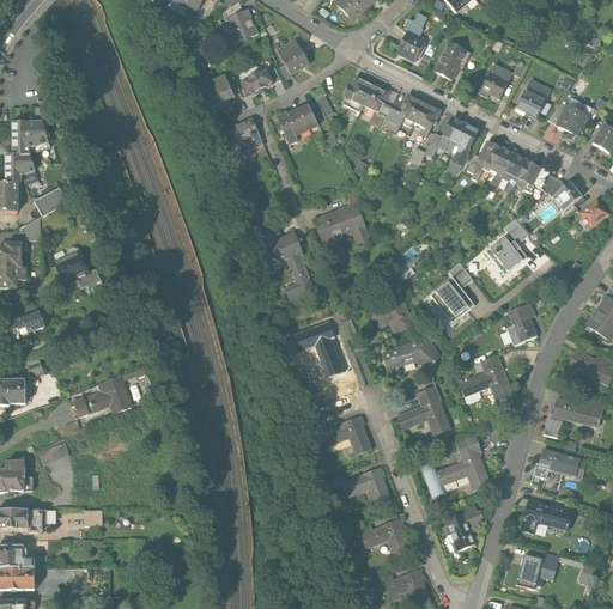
[(339,0),(337,2),(354,20),(375,0),(339,0)]
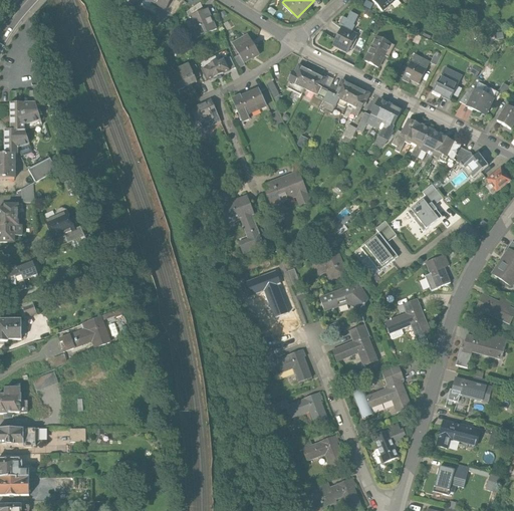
[(382,11),(395,0),(373,0),(382,11)]
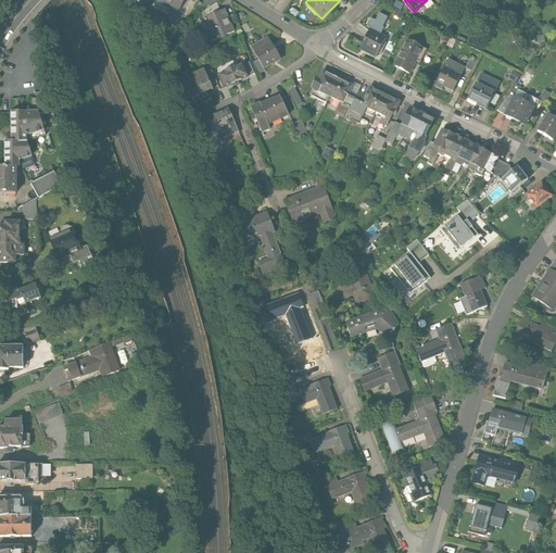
[(201,11),(203,16),(220,10),(216,1),(201,11)]
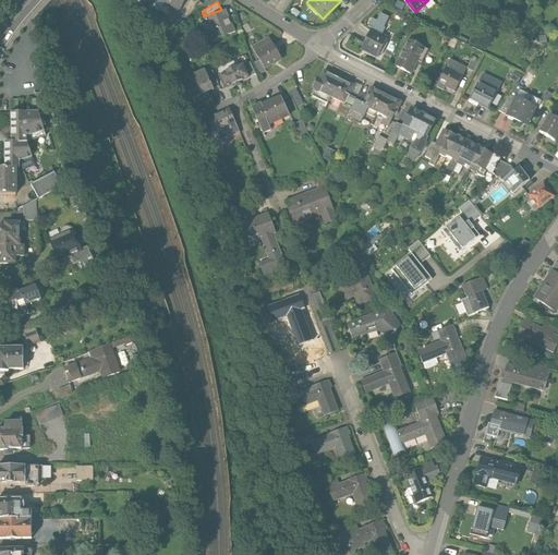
[(221,10),(204,16),(214,39),(234,29),(226,8),(221,10)]
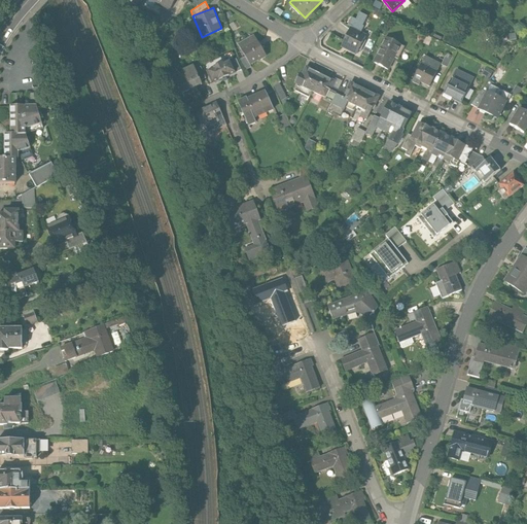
[(351,28),(350,27),(341,44),(357,53),(365,35),(360,32),(363,25),(362,25),(367,14),(359,10),(355,18),(351,15),(347,24),(352,26),(351,28)]
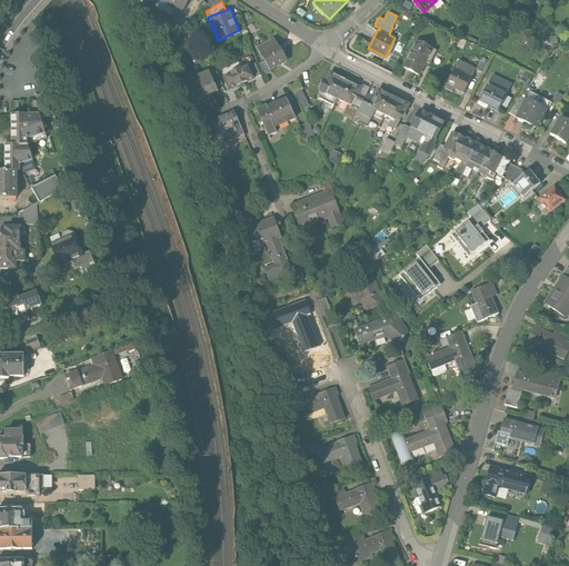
[(175,31),(167,19),(155,26),(160,40),(175,31)]
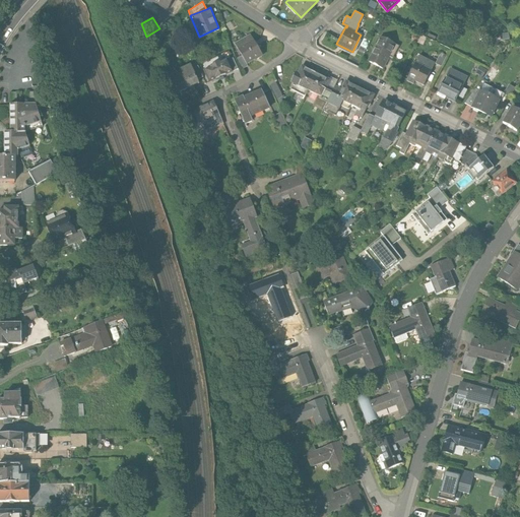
[(250,34),(235,43),(246,62),(262,53),(250,34)]
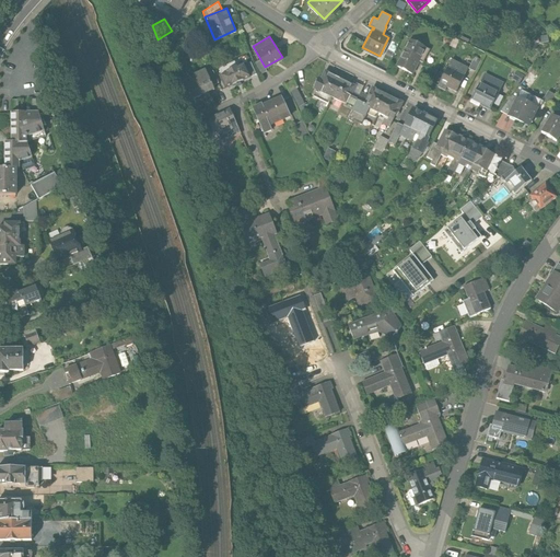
[(409,38),(396,65),(412,72),(419,60),(422,61),(429,48),(409,38)]
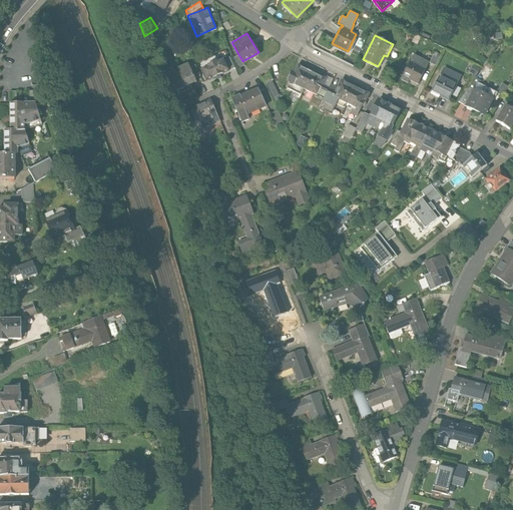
[(441,54),(435,50),(430,60),(436,63),(441,54)]
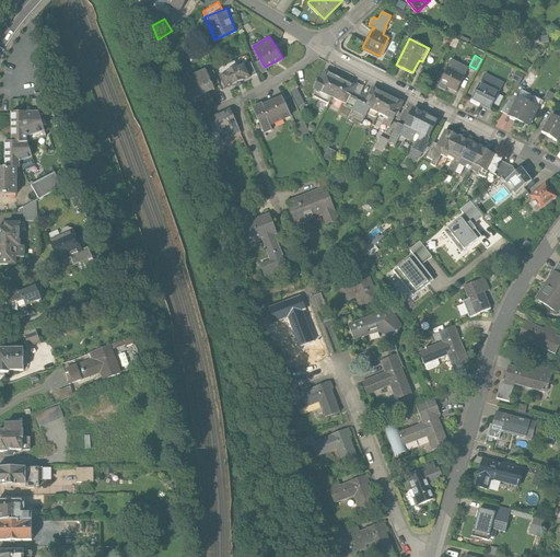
[(464,73),(467,66),(452,57),(447,66),(464,73)]
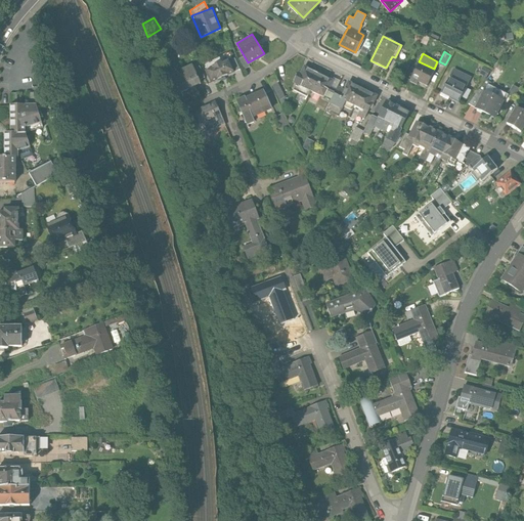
[(227,59),(205,70),(211,81),(232,71),(227,59)]
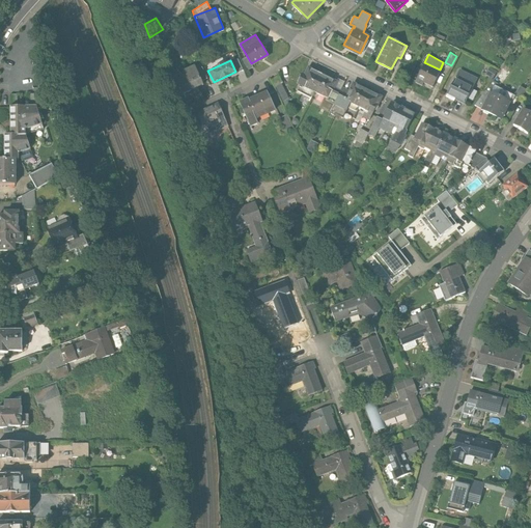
[(424,62),(415,81),(422,84),(423,81),(431,85),(440,70),(424,62)]
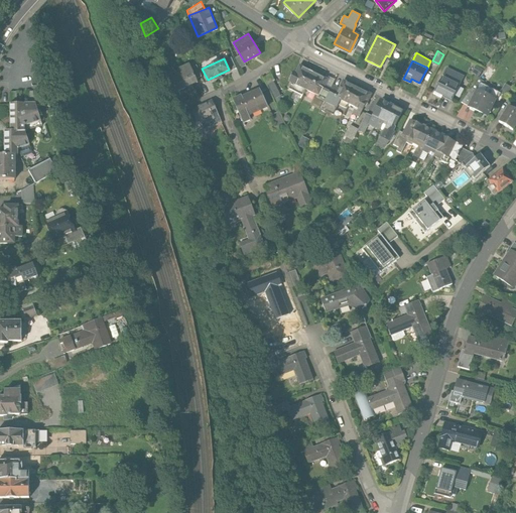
[(180,74),(173,77),(176,83),(179,89),(186,86),(187,89),(194,87),(191,84),(198,81),(196,77),(190,66),(189,62),(178,68),(180,74)]
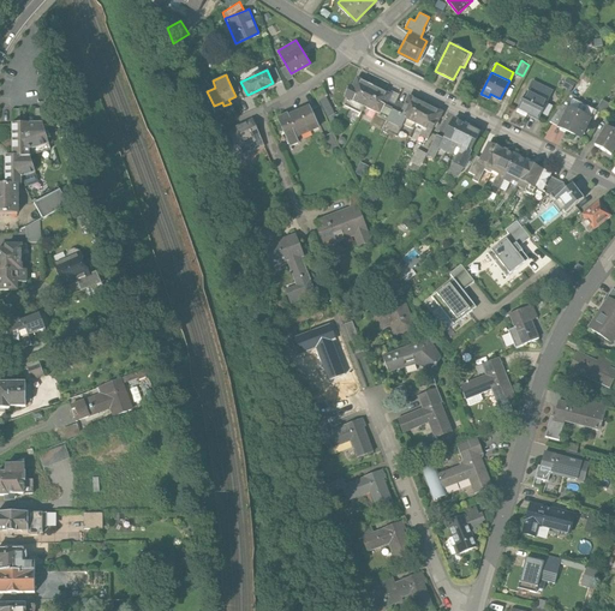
[(233,76),(227,78),(233,91),(239,89),(233,76)]
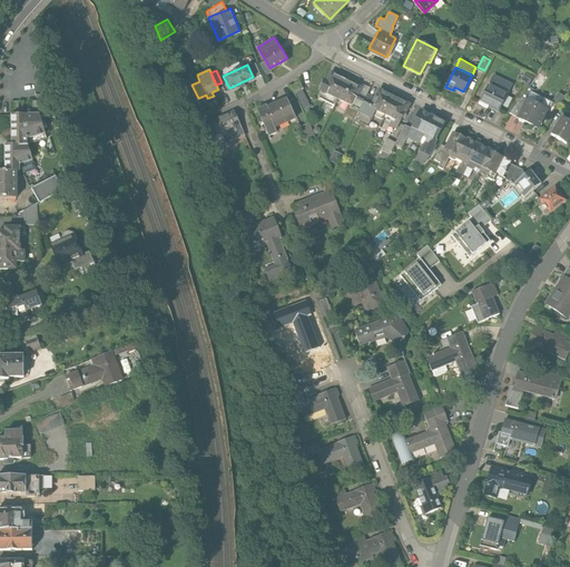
[(337,96),(346,78),(332,71),(320,95),(326,99),(330,93),(337,96)]
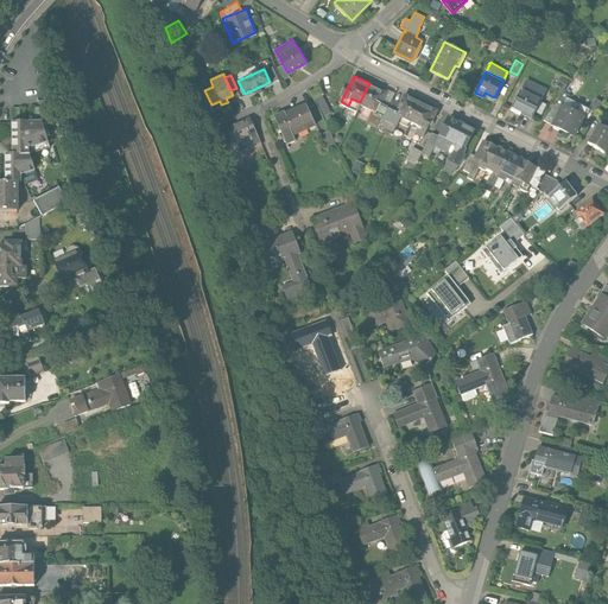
[(567,80),(561,76),(556,83),(562,87),(567,80)]
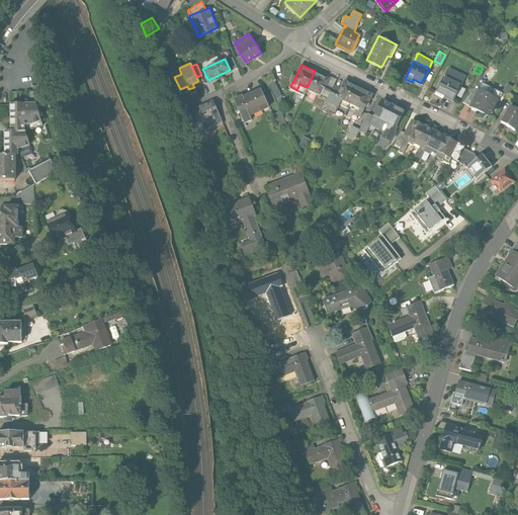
[(464,76),(448,68),(435,93),(442,97),(443,95),(452,99),(464,76)]
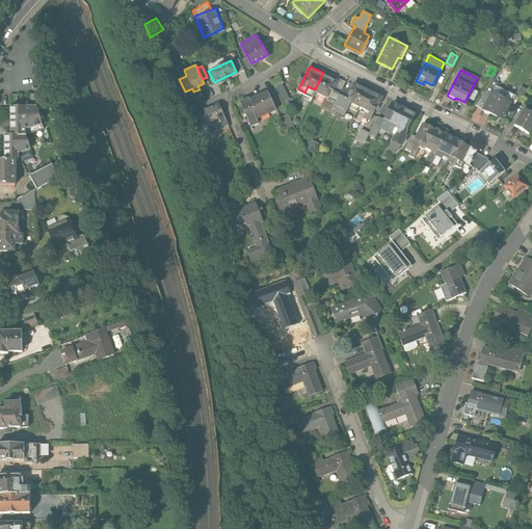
[(337,80),(323,73),(315,89),(327,96),(328,96),(334,84),(337,80)]
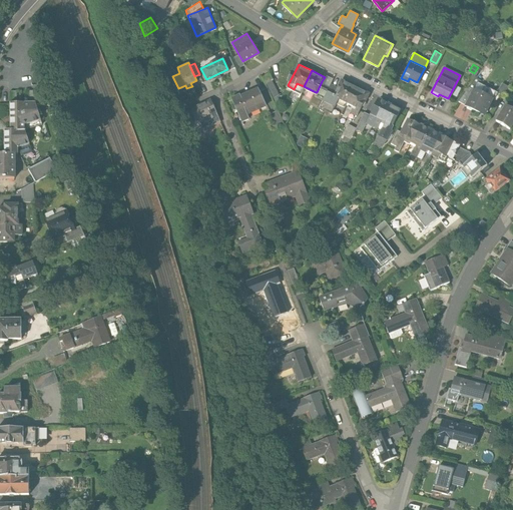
[(270,71),(262,76),(266,82),(272,79),(274,78),(270,71)]
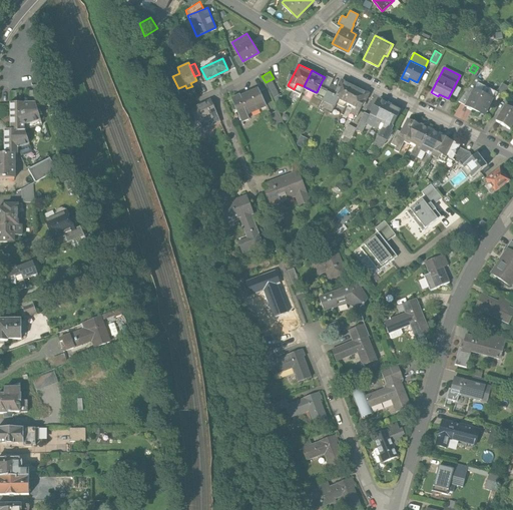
[(272,79),(266,82),(274,99),(278,98),(276,94),(279,92),(272,79)]
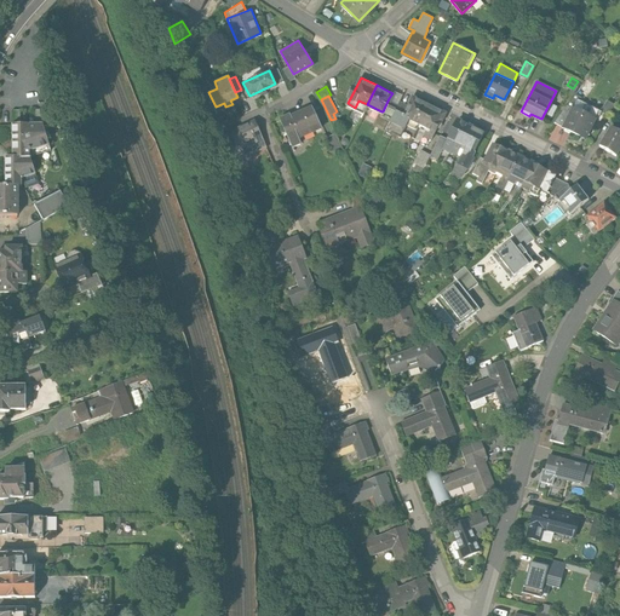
[(403,114),(419,122),(429,103),(413,96),(408,105),(403,114)]
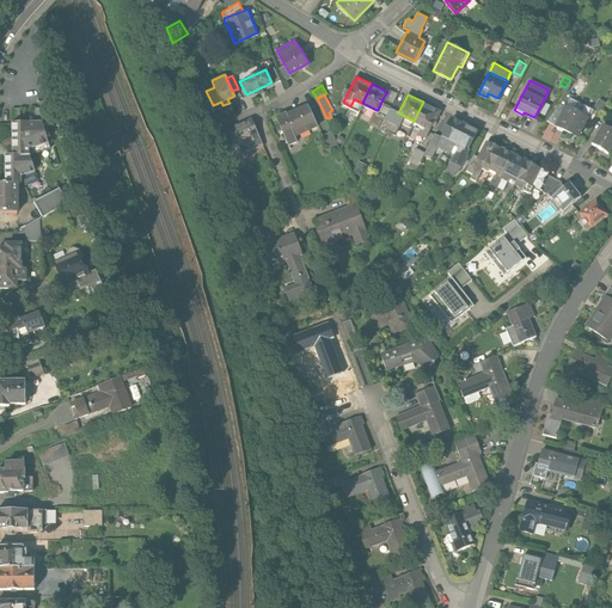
[(392,102),(384,97),(378,110),(377,110),(377,111),(385,116),(392,102)]
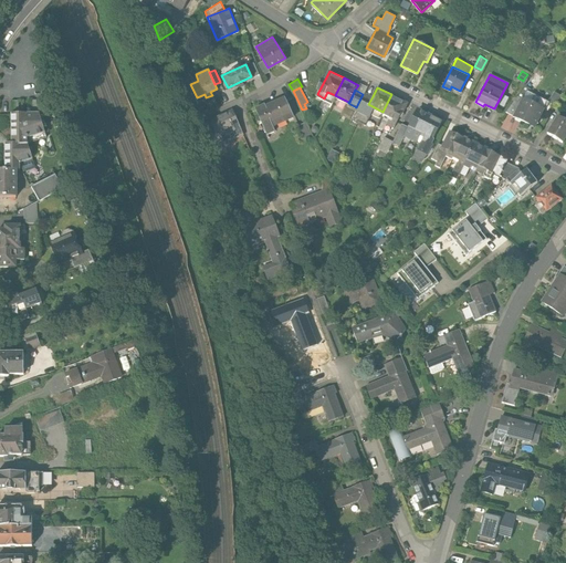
[(197,97),(194,91),(187,93),(192,105),(199,103),(197,97)]
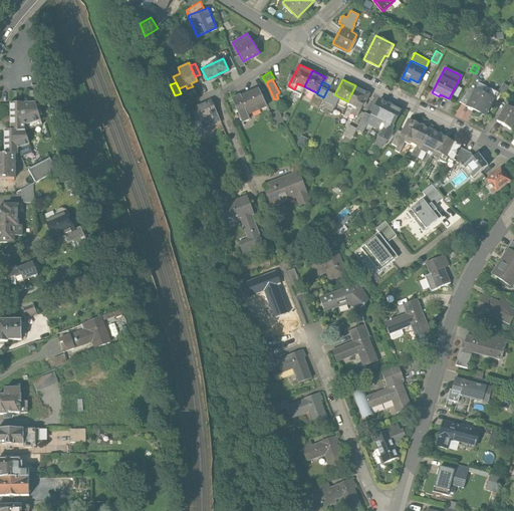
[(331,83),(329,85),(323,97),(320,104),(332,111),(337,100),(345,104),(347,101),(334,94),(338,87),(331,83)]
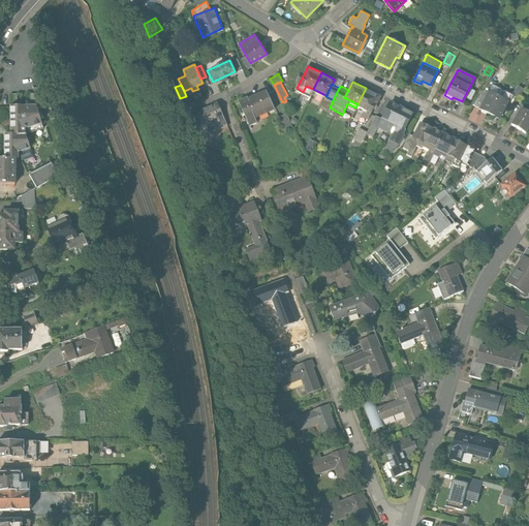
[(379,95),(366,88),(358,104),(364,107),(361,114),(368,117),(379,95)]
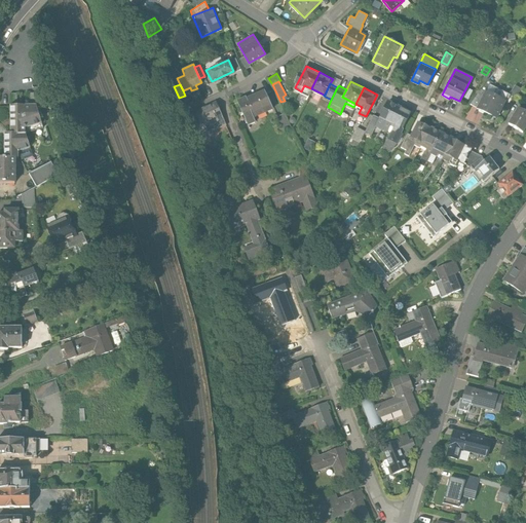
[(29,90),(30,103),(36,103),(36,104),(48,101),(44,88),(35,90),(29,90)]
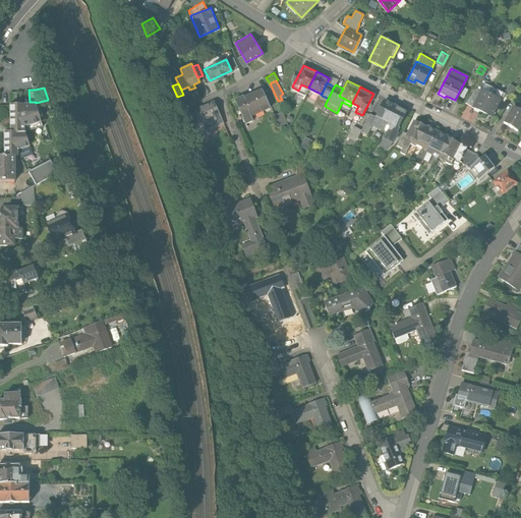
[(242,96),(234,100),(244,123),(251,120),(249,115),(269,107),(261,89),(243,97),(242,96)]
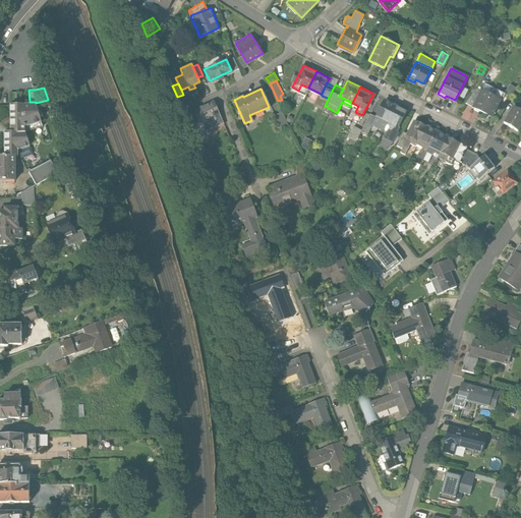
[(473,106),(480,91),(475,89),(465,102),(473,106)]
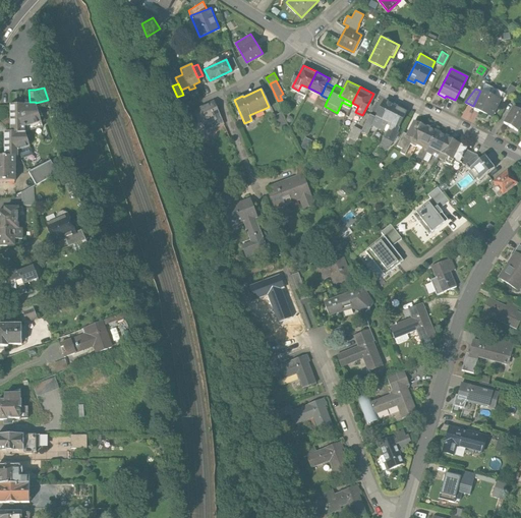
[(500,100),(480,91),(473,106),(472,107),(491,116),(500,100)]
